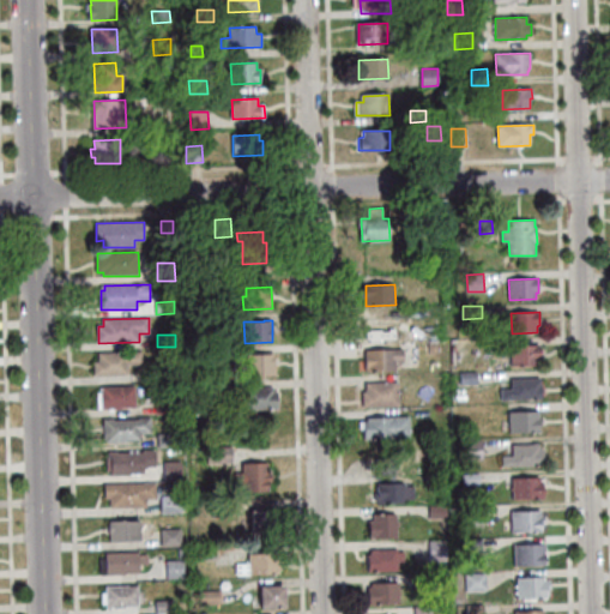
[(440,343),(440,353),(430,353),(430,343),(440,343)]
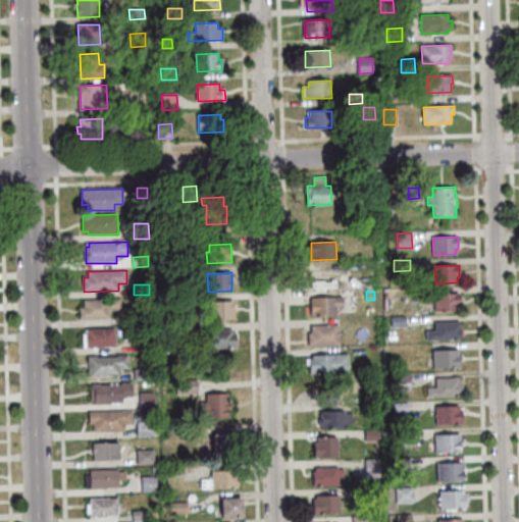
[(435,311),(434,295),(459,294),(460,306),(458,306),(458,311),(435,311)]
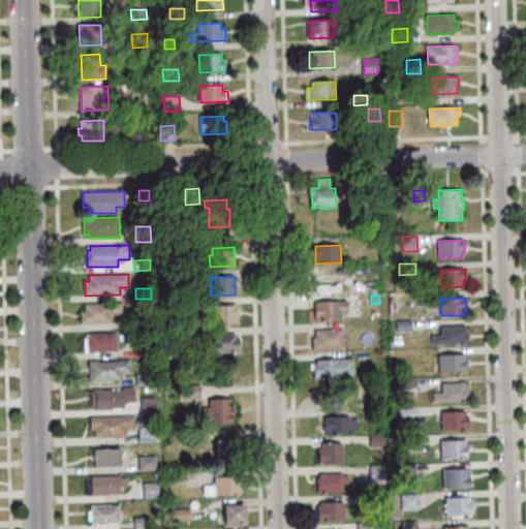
[(347,302),(348,311),(341,312),(341,319),(316,320),(315,303),(347,302)]
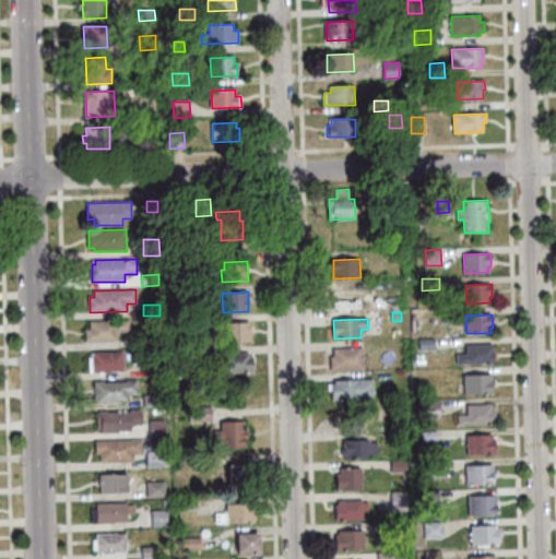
[(130,320),(130,332),(116,332),(116,342),(86,342),(86,330),(91,330),(91,321),(130,320)]
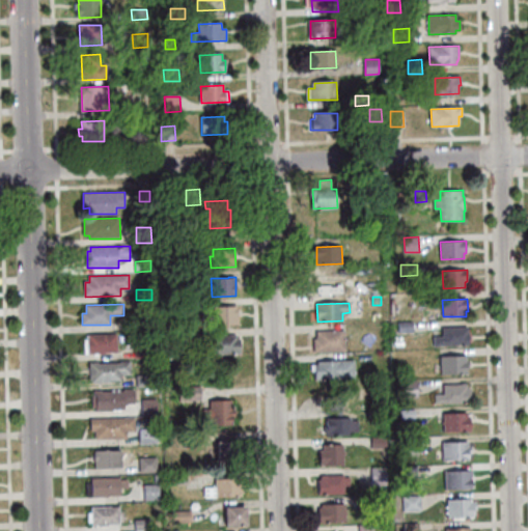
[(207,325),(207,316),(213,316),(213,308),(231,307),(231,305),(238,305),(239,324),(207,325)]
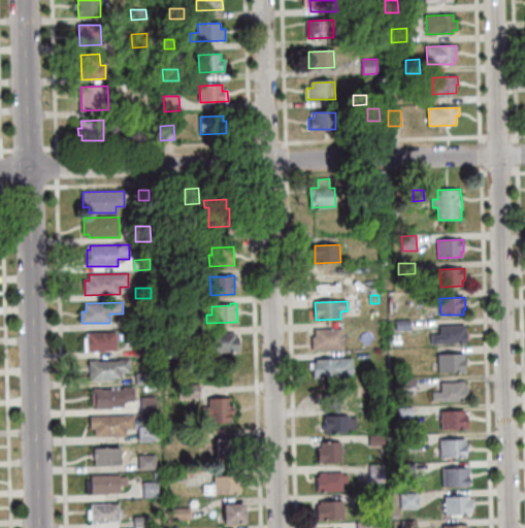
[(134,317),(152,316),(152,325),(135,326),(134,317)]
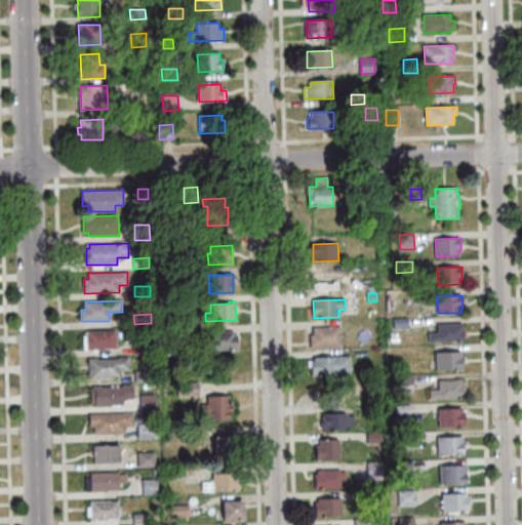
[(408,328),(394,328),(394,319),(408,318),(408,328)]
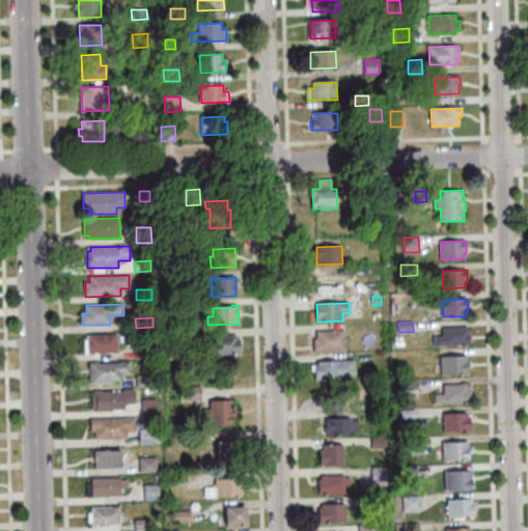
[(435,346),(434,337),(443,337),(443,328),(469,327),(470,345),(435,346)]
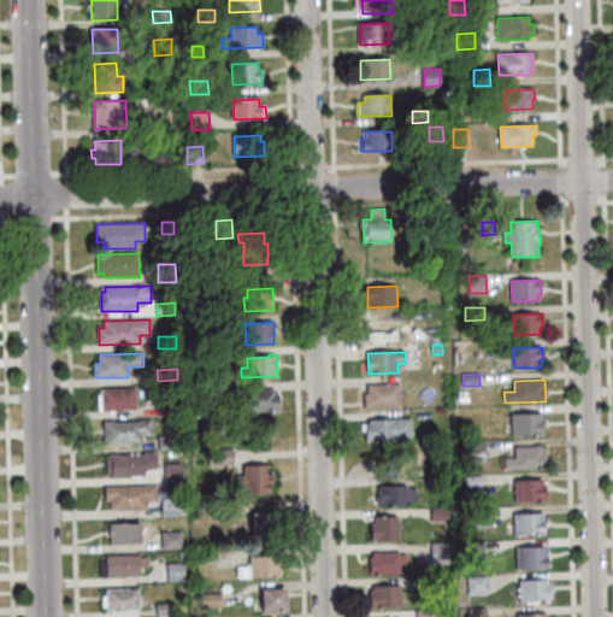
[(196,395),(196,382),(212,381),(212,394),(196,395)]
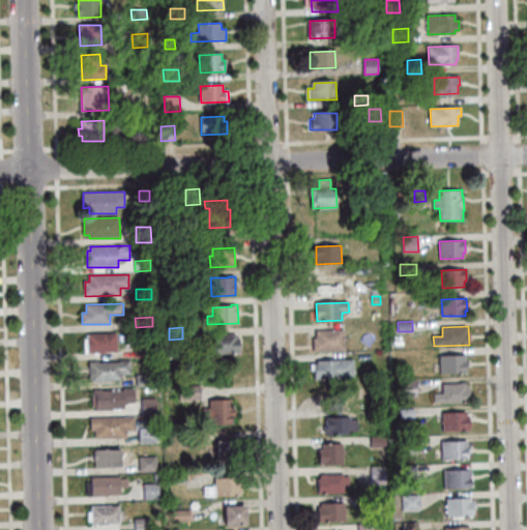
[(314,340),(317,340),(317,331),(344,330),(345,351),(315,352),(314,340)]
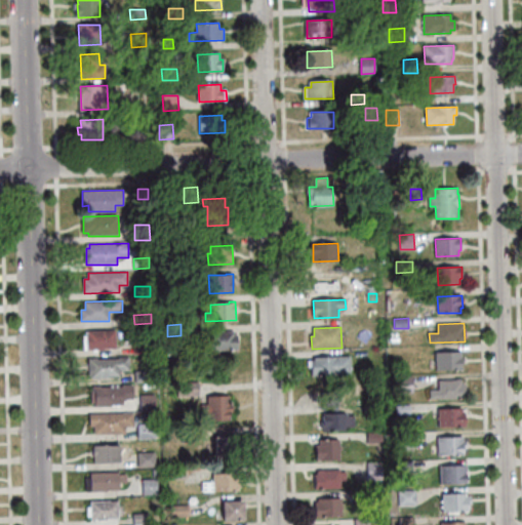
[(116,348),(105,349),(105,350),(85,350),(84,337),(88,337),(88,332),(116,331),(116,348)]
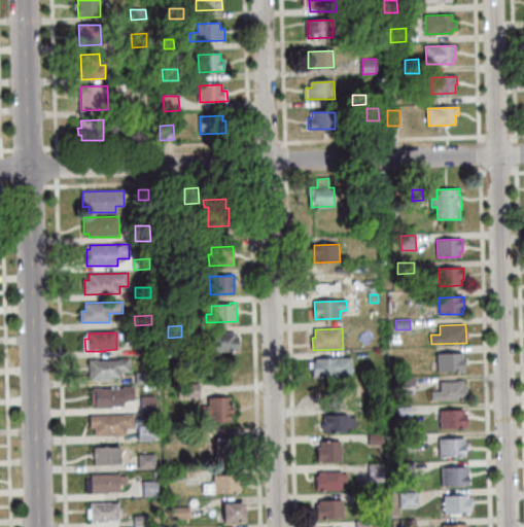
[(201,335),(211,335),(211,334),(236,332),(236,336),(238,336),(239,350),(212,351),(212,344),(201,344),(201,335)]
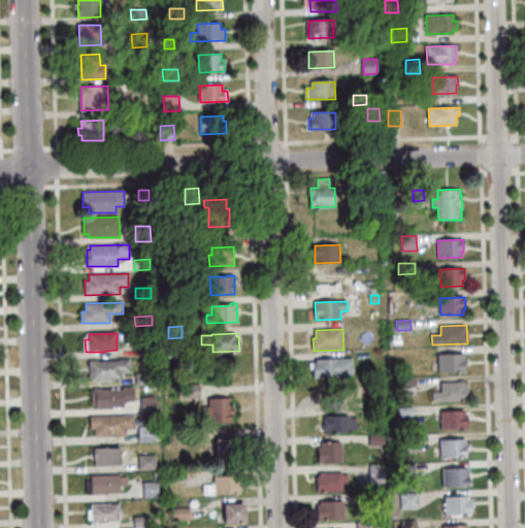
[(153,338),(153,356),(135,356),(135,339),(153,338)]
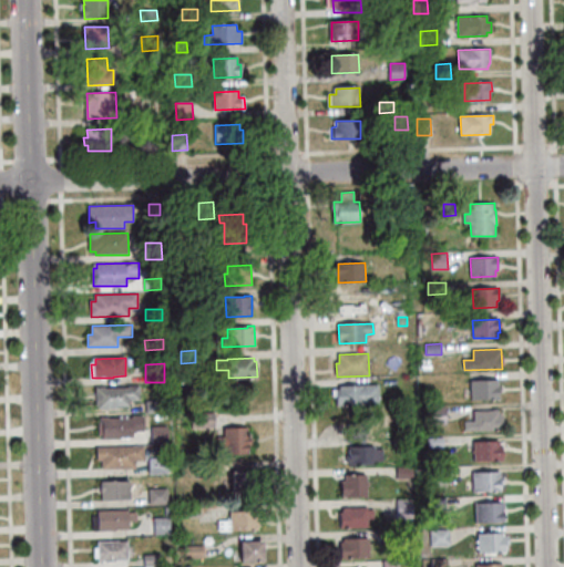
[(173,377),(172,368),(181,368),(181,375),(173,377)]
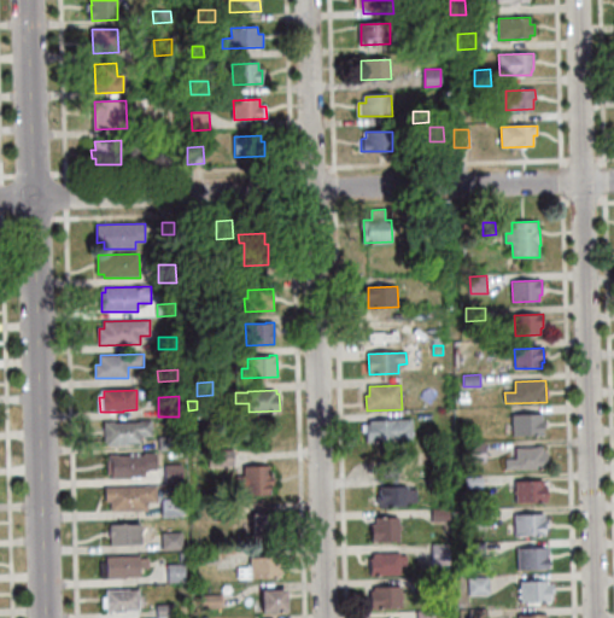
[(513,436),(513,415),(543,414),(543,435),(513,436)]
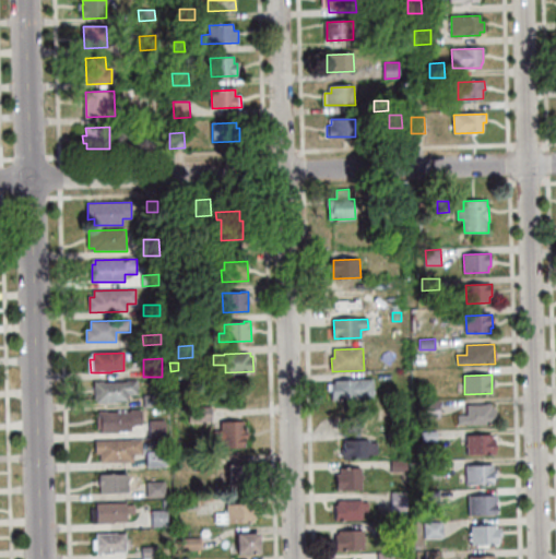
[(333,400),(332,384),(335,384),(335,381),(374,380),(374,399),(333,400)]
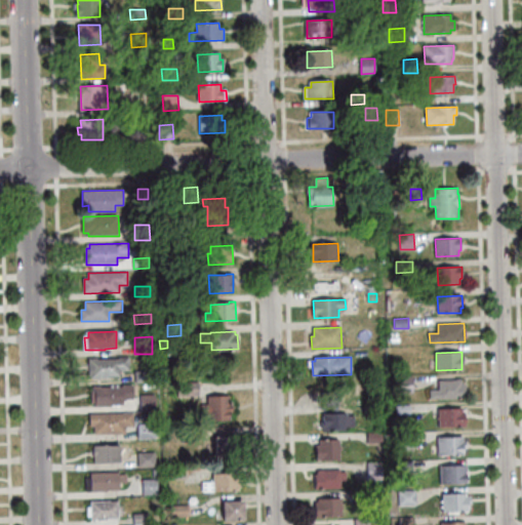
[(89,360),(120,359),(120,358),(129,358),(130,371),(120,371),(120,376),(108,376),(108,378),(91,378),(91,377),(90,377),(89,360)]
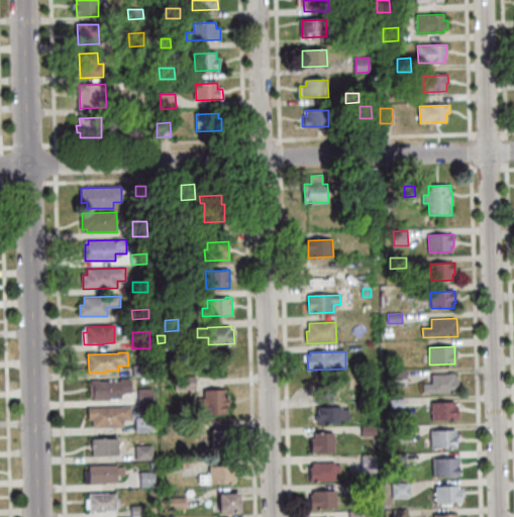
[(133,366),(150,366),(150,377),(134,377),(133,366)]
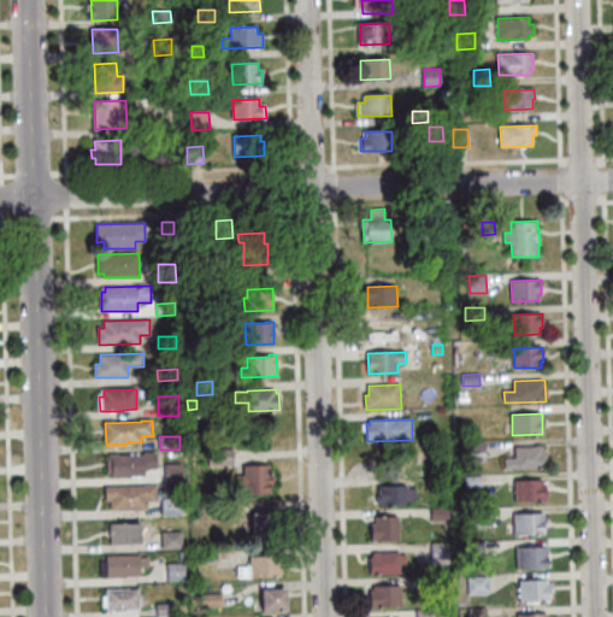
[(465,462),(465,442),(484,442),(485,460),(465,462)]
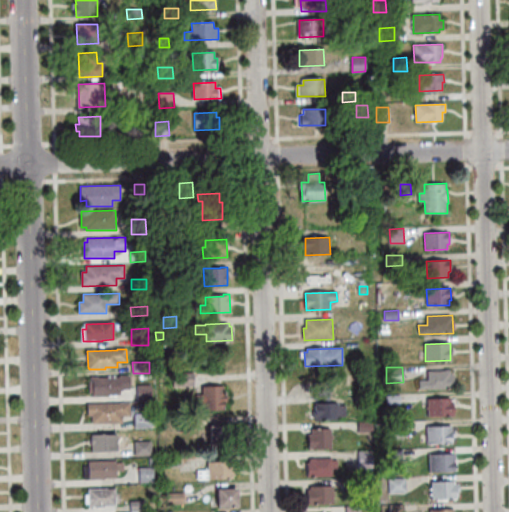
[(420,389),(419,381),(428,380),(428,371),(450,371),(450,374),(453,374),(454,387),(420,389)]
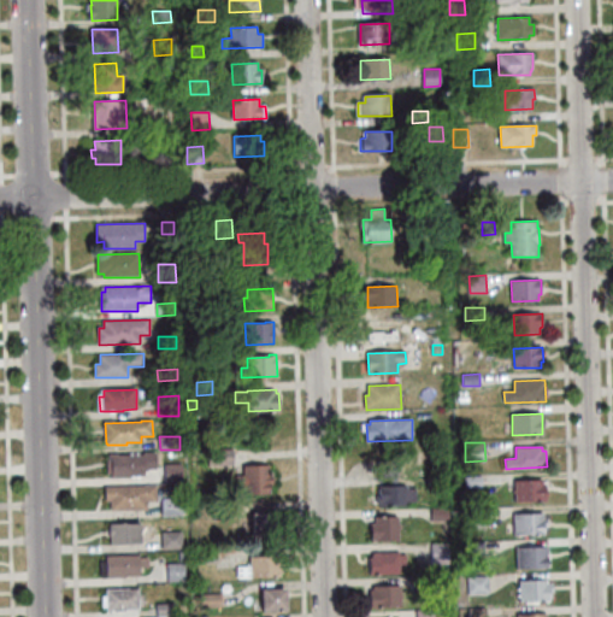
[(234,465),(211,465),(210,450),(233,448),(234,465)]
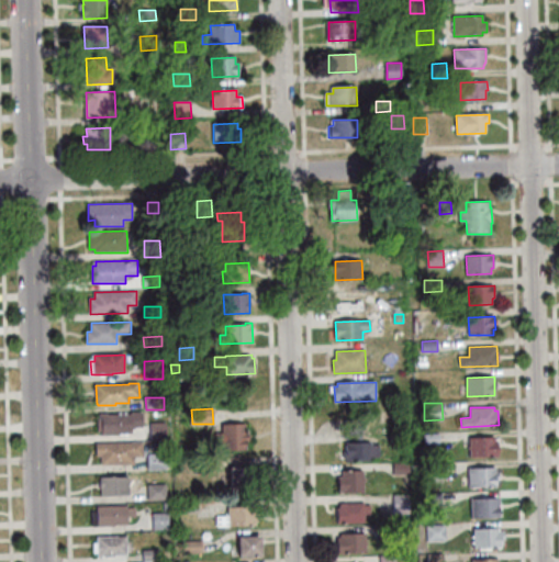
[(143,428),(132,428),(132,434),(119,434),(119,436),(103,436),(103,431),(99,431),(99,419),(100,419),(100,414),(108,414),(108,415),(132,415),(132,413),(143,413),(143,428)]
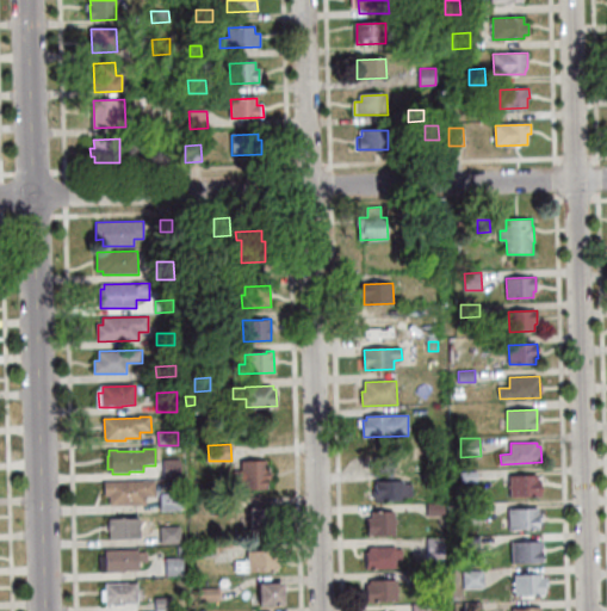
[(376,456),(394,456),(395,482),(403,481),(403,485),(412,483),(412,497),(403,497),(403,501),(377,503),(377,499),(375,499),(375,491),(377,491),(377,482),(388,482),(388,473),(377,474),(376,456)]
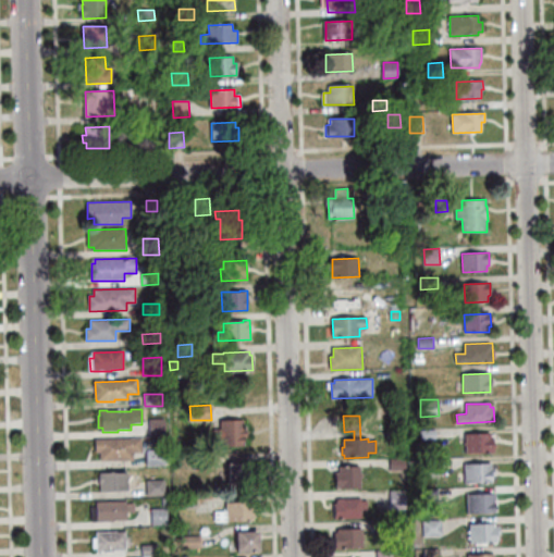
[(164,419),(164,435),(150,436),(150,419),(164,419)]
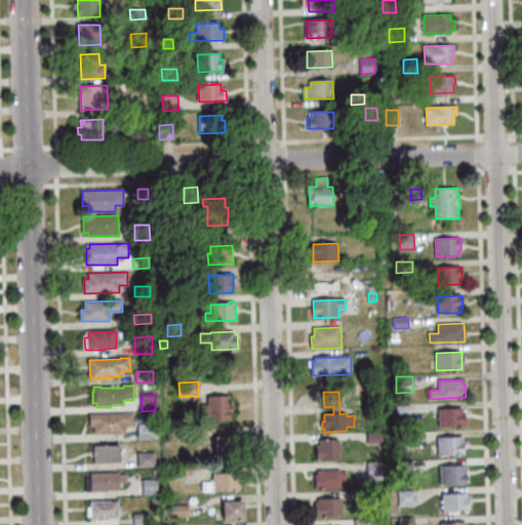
[(230,420),(209,421),(208,398),(229,397),(230,420)]
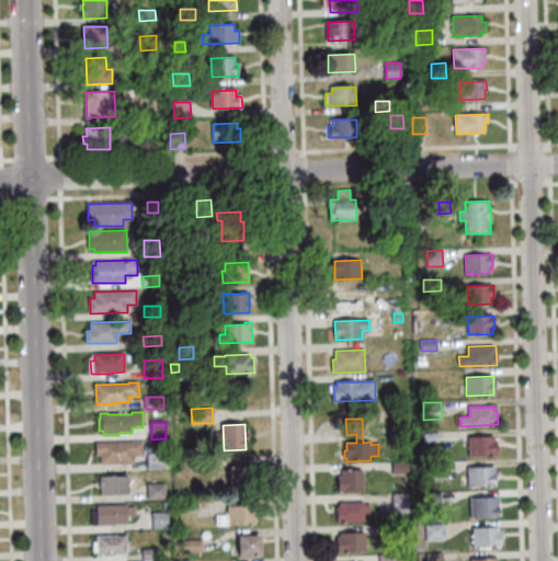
[(439,444),(423,444),(423,433),(439,433),(439,444)]
